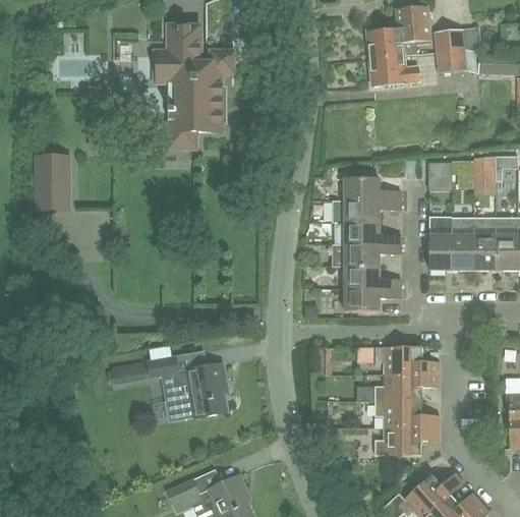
[(395,7),(397,26),(365,30),(368,57),(403,54),(416,52),(415,43),(430,42),(426,4),(395,7)]
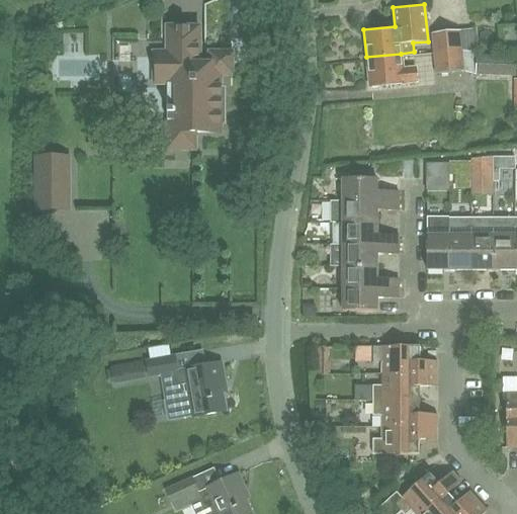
[(516,48),(516,23),(502,25),(503,49),(516,48)]
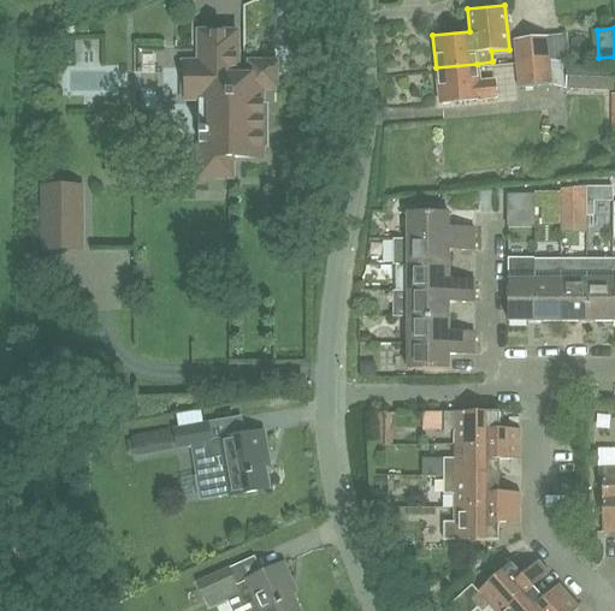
[(197,29),(197,58),(179,57),(179,95),(207,95),(207,125),(197,125),(197,173),(231,173),(231,154),(261,154),(261,82),(260,82),(260,72),(250,72),(236,72),(236,29),(197,29)]
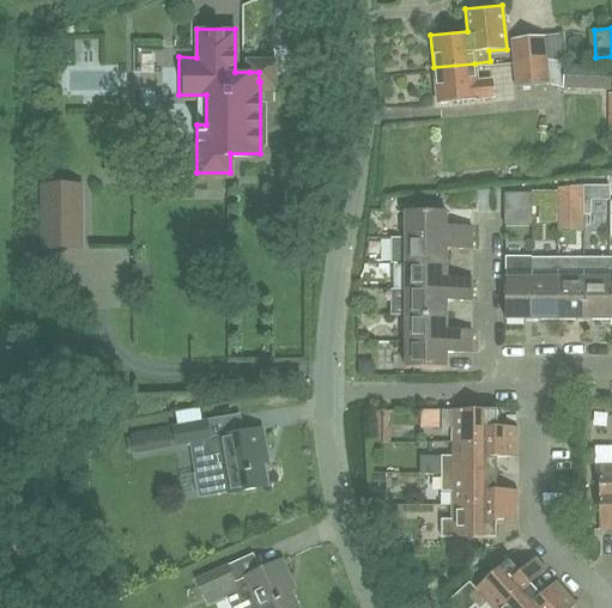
[(125,58),(105,58),(103,31),(71,34),(73,86),(126,84),(125,58)]
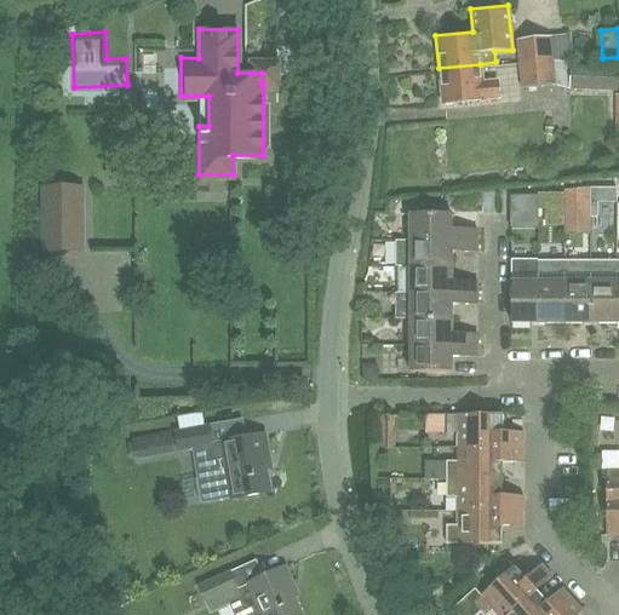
[(550,33),(516,36),(519,61),(552,57),(550,33)]
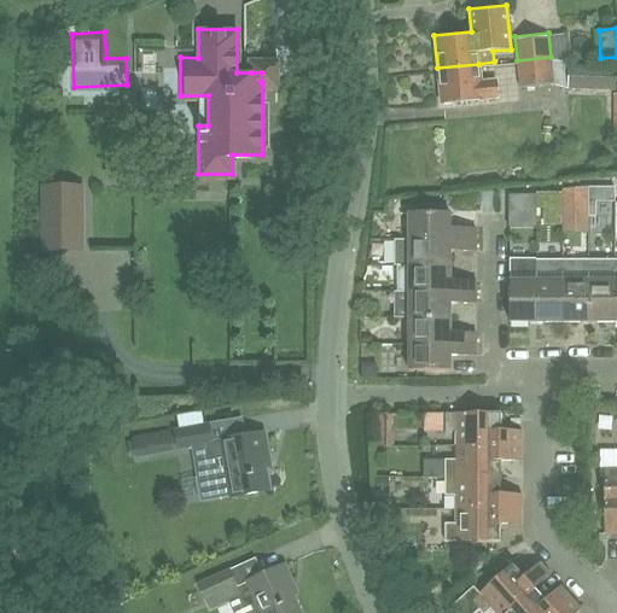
[(551,57),(517,60),(519,85),(552,81),(551,59),(551,57)]
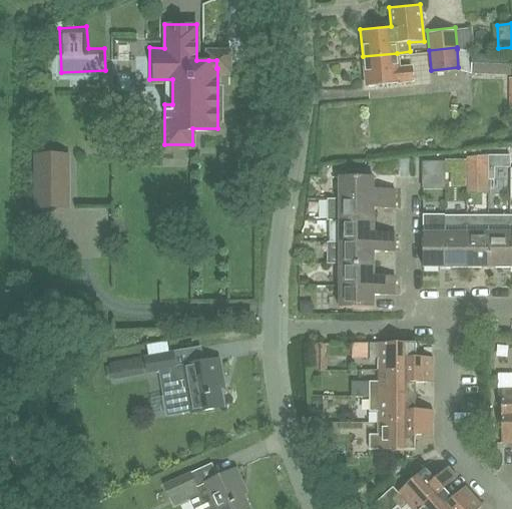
[(511,58),(511,51),(472,48),(470,71),(511,74),(511,58)]
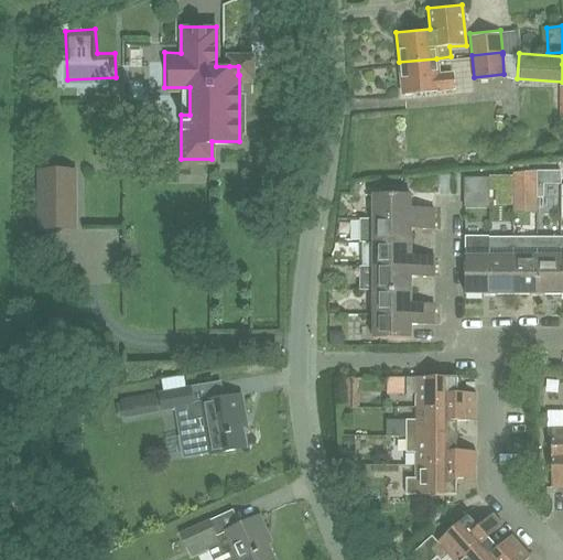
[(451,71),(437,72),(436,58),(399,62),(402,92),(453,86),(451,71)]
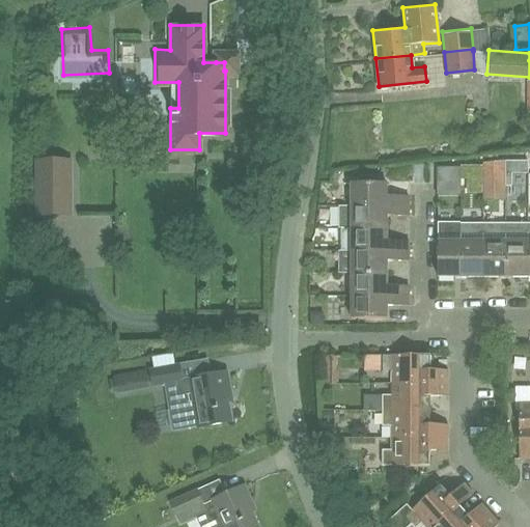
[(70,213),(70,158),(36,158),(36,213),(70,213)]
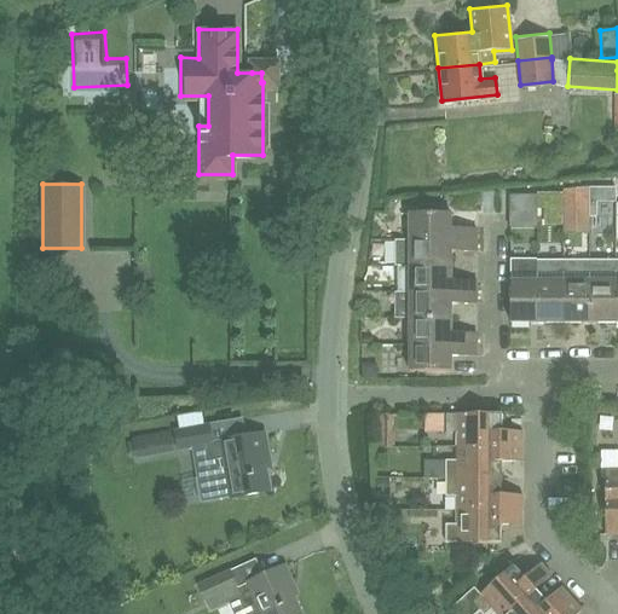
[(562,189),(562,200),(576,200),(576,227),(589,227),(589,212),(588,197),(588,184),(578,185),(562,186),(562,189)]
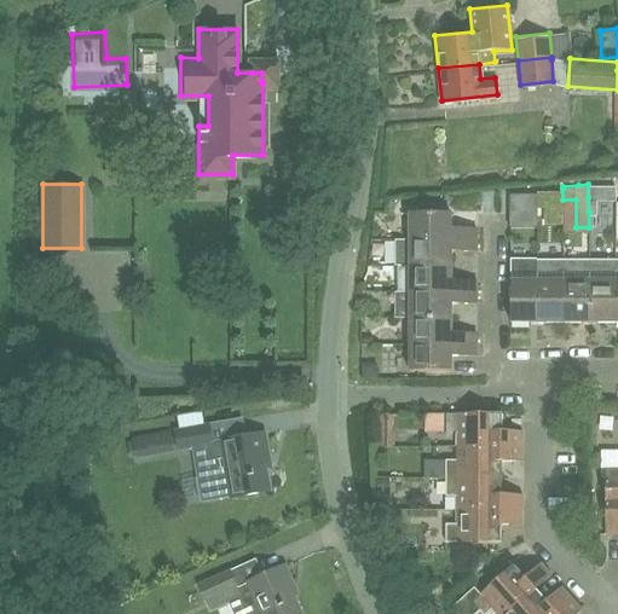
[(613,197),(613,184),(588,184),(588,197),(613,197)]
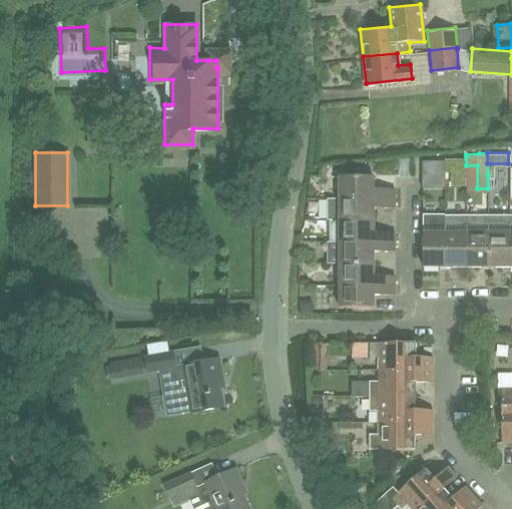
[(466,165),(466,156),(444,156),(444,166),(444,168),(466,168),(466,166),(466,165)]
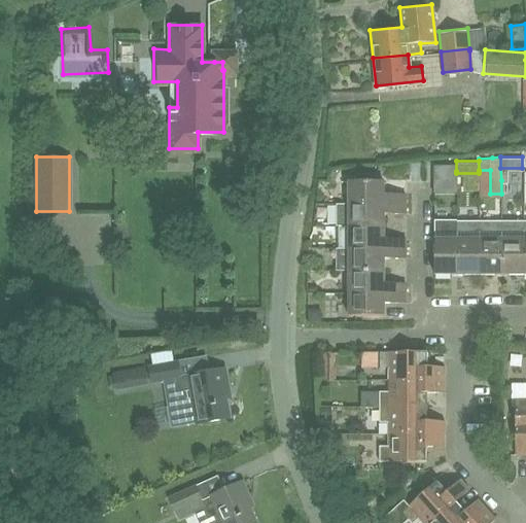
[(404,202),(404,190),(383,190),(383,178),(347,178),(347,202),(404,202)]
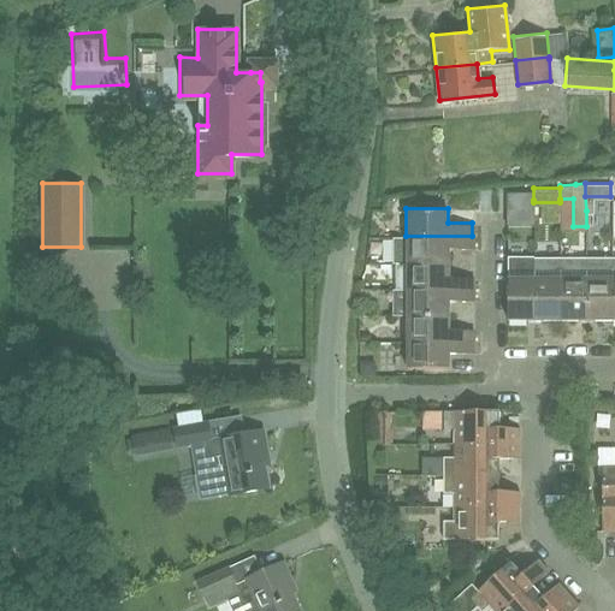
[(448,261),(448,247),(472,247),(472,236),(406,236),(396,236),(396,261),(406,261),(448,261)]
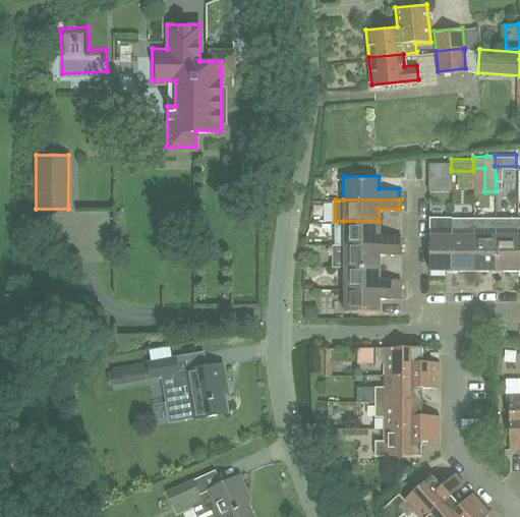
[(451,233),(451,217),(428,217),(428,269),(451,269),(451,233)]
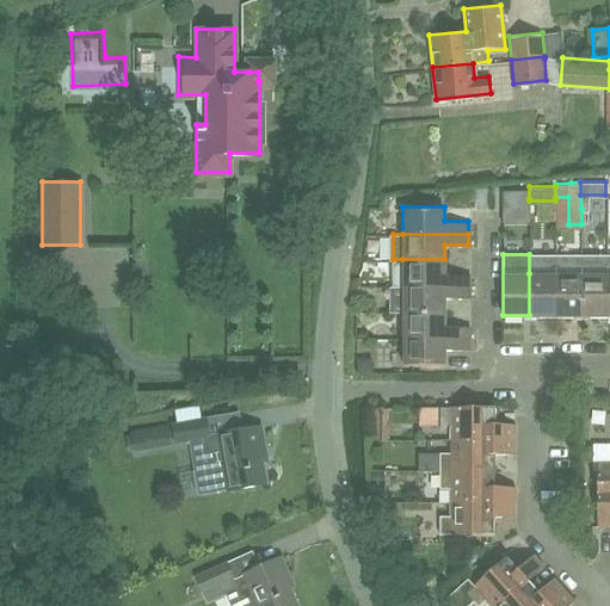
[(555,315),(555,254),(529,254),(529,273),(529,315),(555,315)]
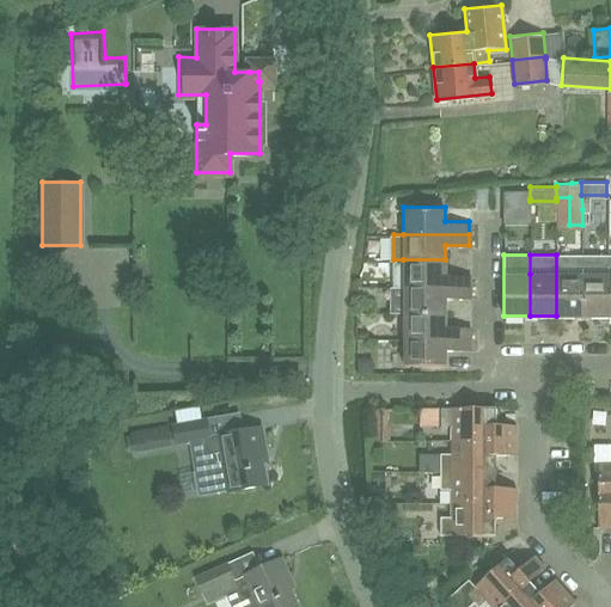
[(582,316),(582,255),(556,255),(556,316),(582,316)]
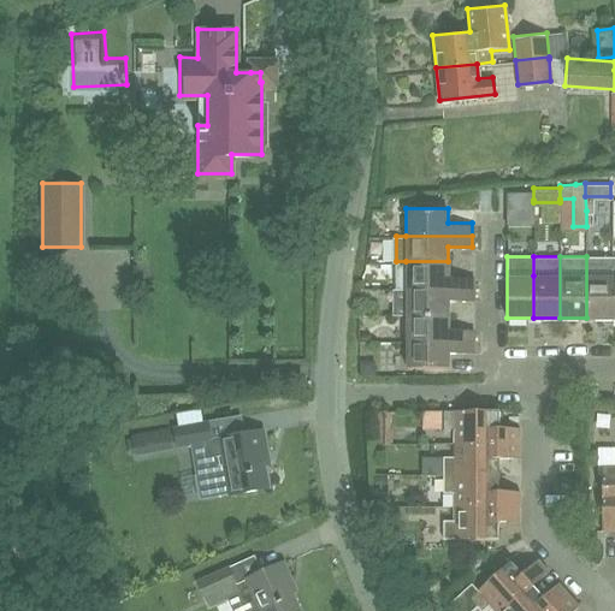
[(611,318),(611,276),(613,276),(611,256),(586,256),(586,318),(611,318)]
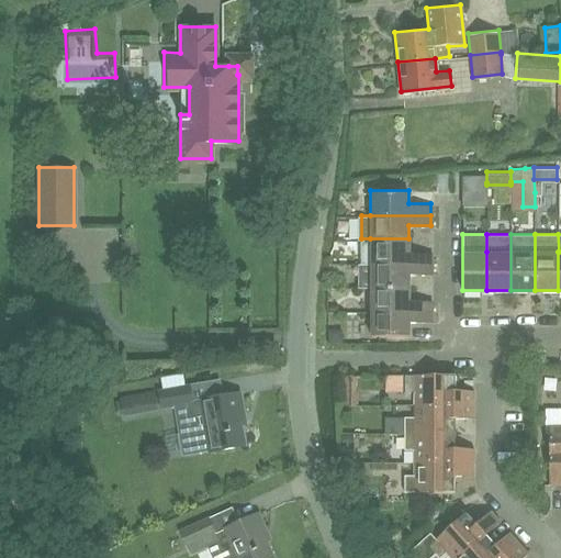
[(430,263),(430,252),(408,252),(408,238),(370,238),(361,238),(361,263),(370,263),(430,263)]
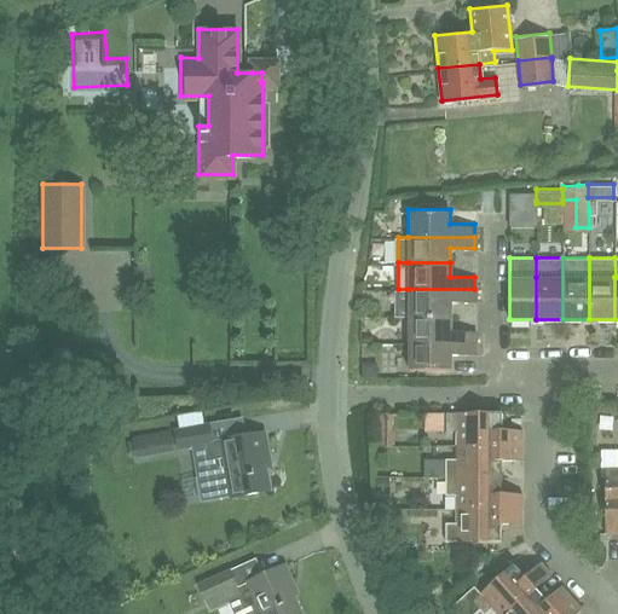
[(450,314),(450,300),(474,300),(474,289),(408,289),(408,314),(450,314)]
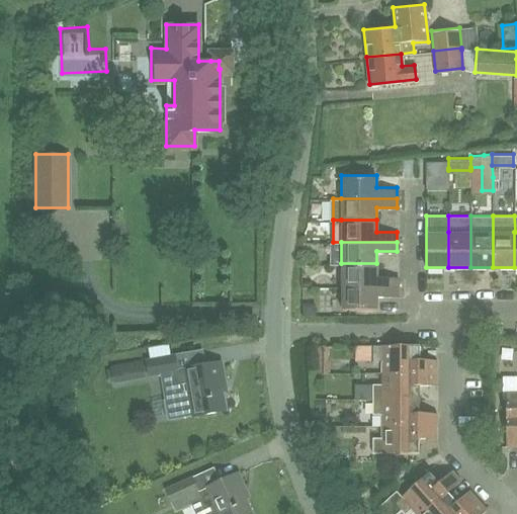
[(397,285),(397,275),(376,275),(376,263),(341,263),(341,285),(397,285)]
